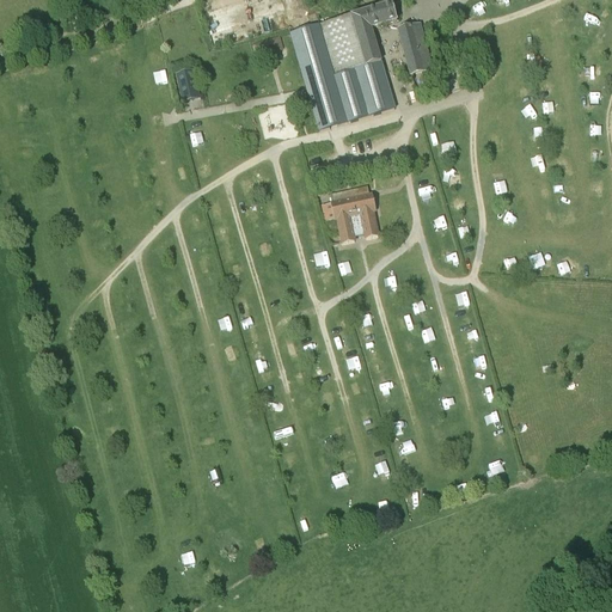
[(122,0),(120,1),(123,14),(140,11),(136,0),(122,0)]
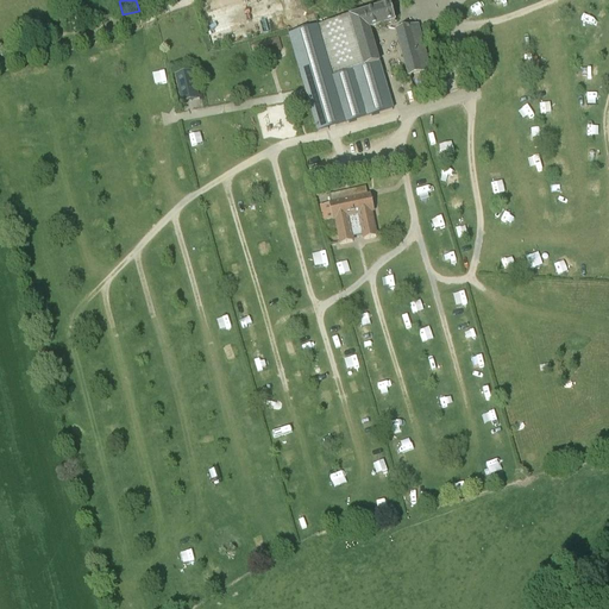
[(370,30),(383,26),(395,24),(390,6),(349,17),(349,18),(288,35),(316,132),(346,125),(394,110),(380,63),(381,63),(370,30)]
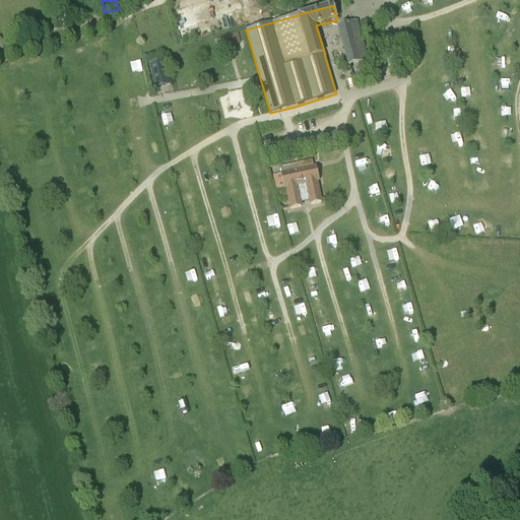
[(60,24),(78,19),(75,7),(57,12),(60,24)]
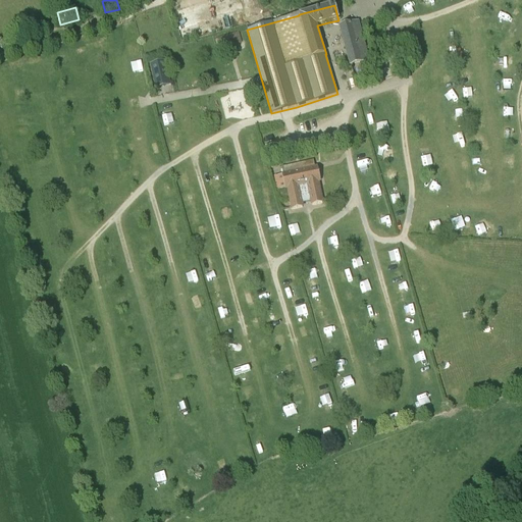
[(350,66),(359,64),(368,61),(358,22),(340,28),(343,38),(350,66)]
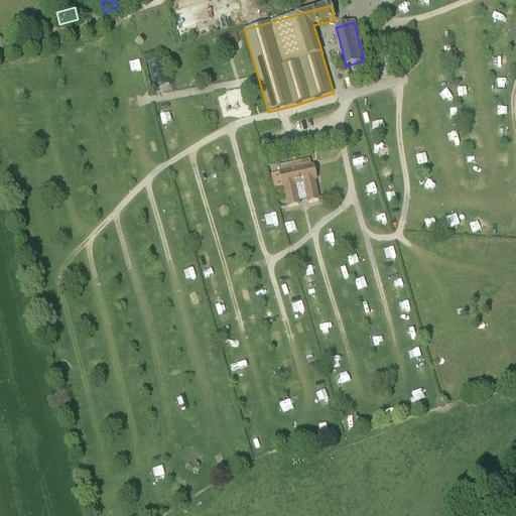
[(165,86),(159,60),(148,63),(153,89),(165,86)]
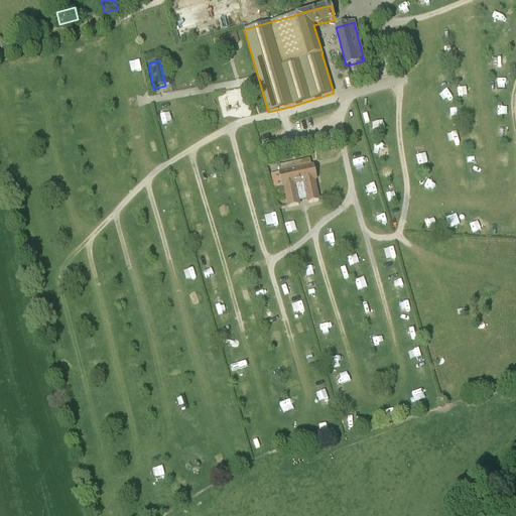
[(469,115),(478,113),(475,103),(467,105),(469,115)]
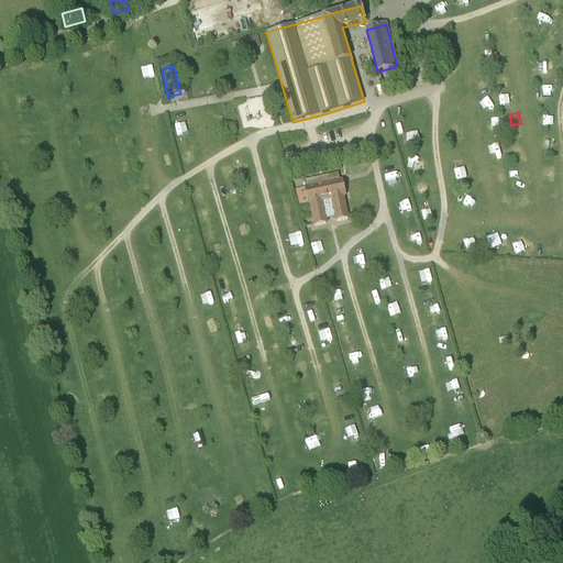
[(449,121),(451,131),(461,129),(460,119),(449,121)]
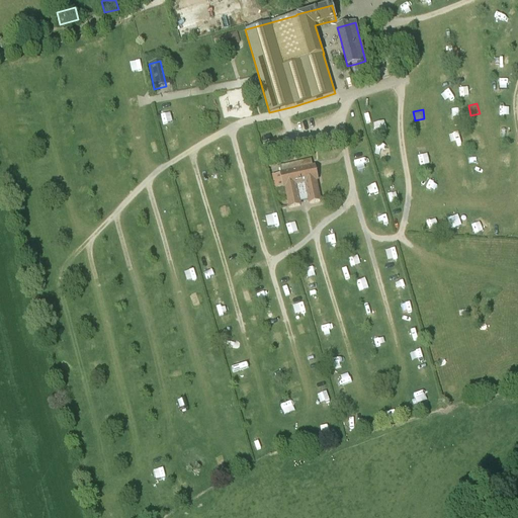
[(377,133),(389,131),(386,119),(375,122),(377,133)]
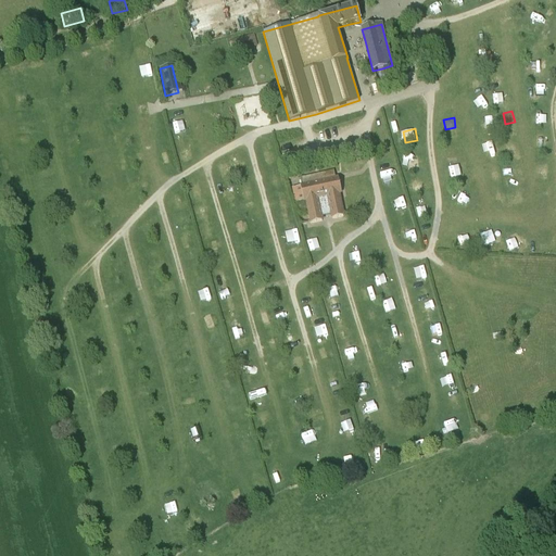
[(484,142),(485,153),(494,152),(493,141),(484,142)]
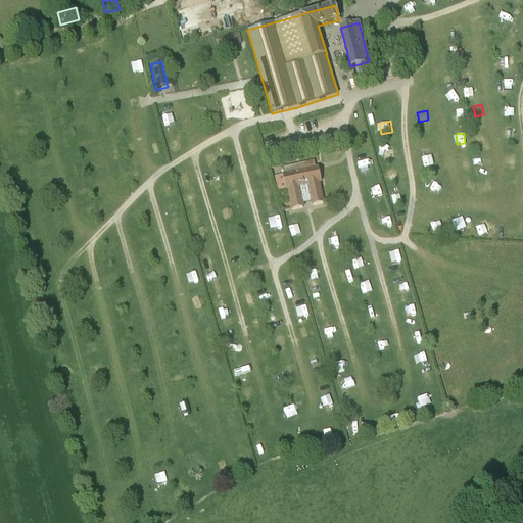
[(487,137),(478,140),(480,147),(489,144),(487,137)]
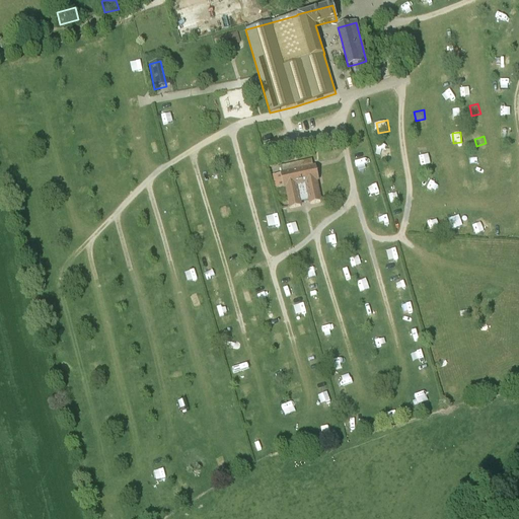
[(167,143),(170,153),(180,150),(177,140),(167,143)]
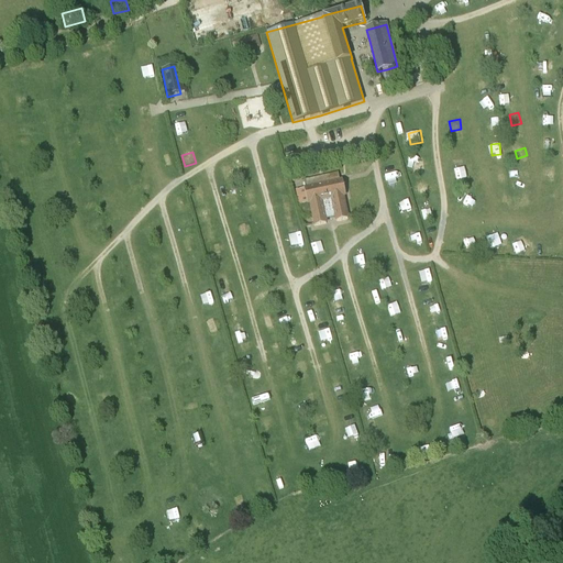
[(271,166),(280,165),(279,155),(269,155),(271,166)]
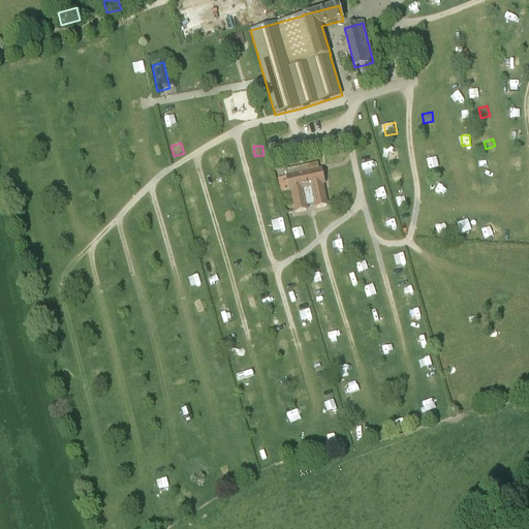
[(430,167),(438,165),(437,158),(428,160),(430,167)]
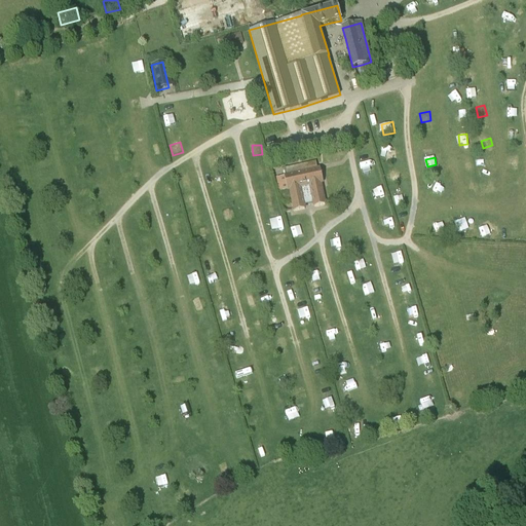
[(305,210),(304,205),(313,203),(314,208),(325,204),(321,184),(323,183),(320,170),(285,178),(288,191),(290,190),(294,212),(305,210)]
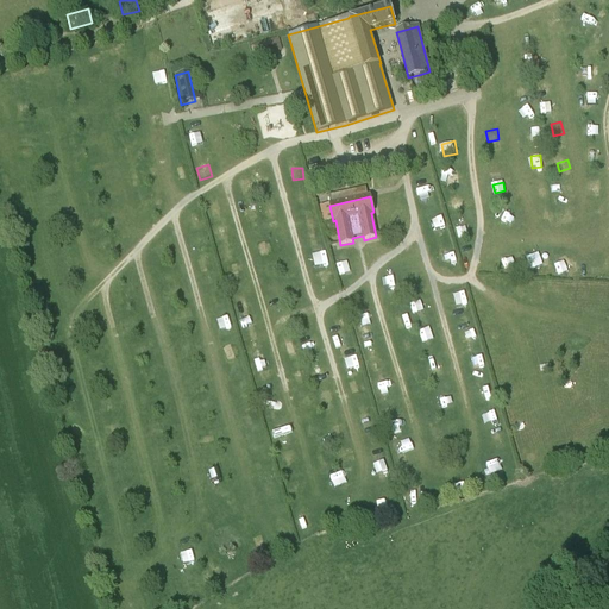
[(457,303),(469,301),(465,288),(454,290),(457,303)]
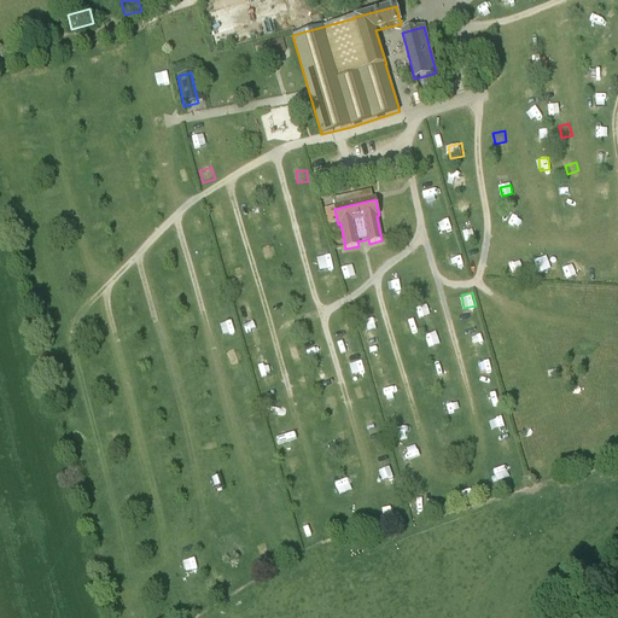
[(401,316),(402,327),(412,326),(410,315),(401,316)]
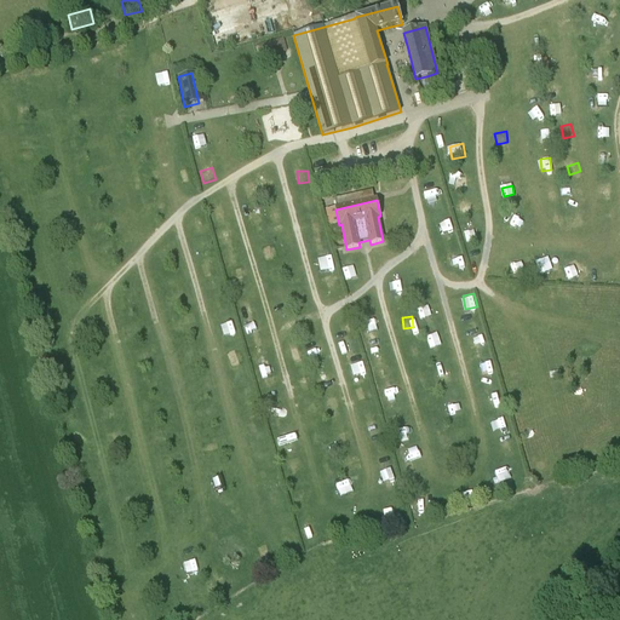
[(343,343),(355,342),(354,329),(343,331),(343,343)]
